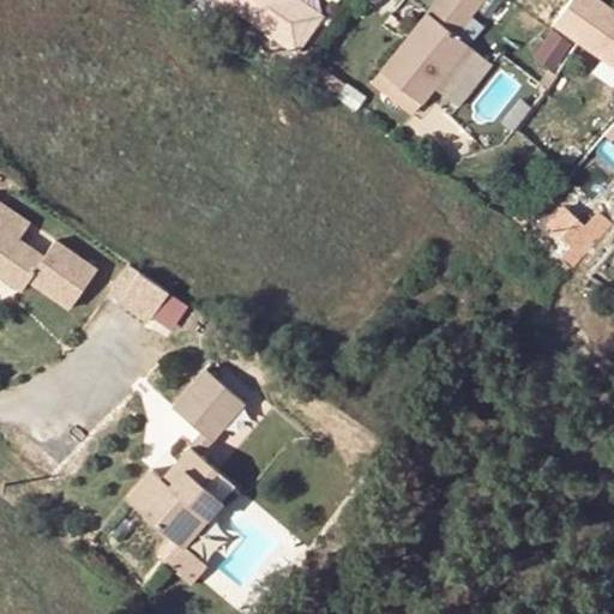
[(226,0),(305,50),(330,10),(314,0),(226,0)]
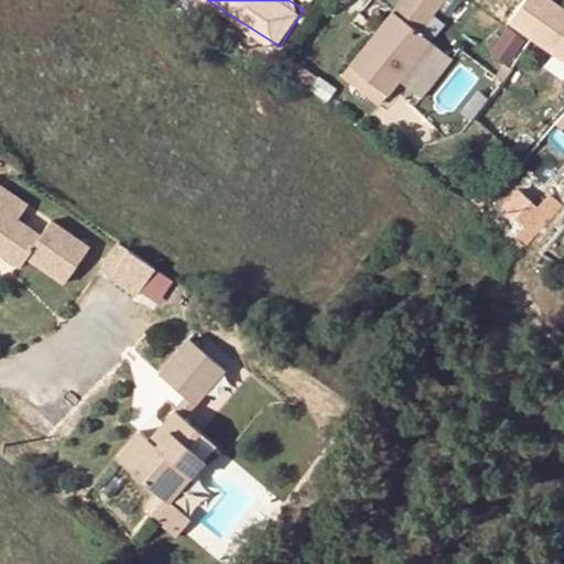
[(397,80),(427,42),(418,33),(442,0),(399,0),(390,12),(397,17),(377,42),(370,36),(346,66),(383,96),(397,80)]
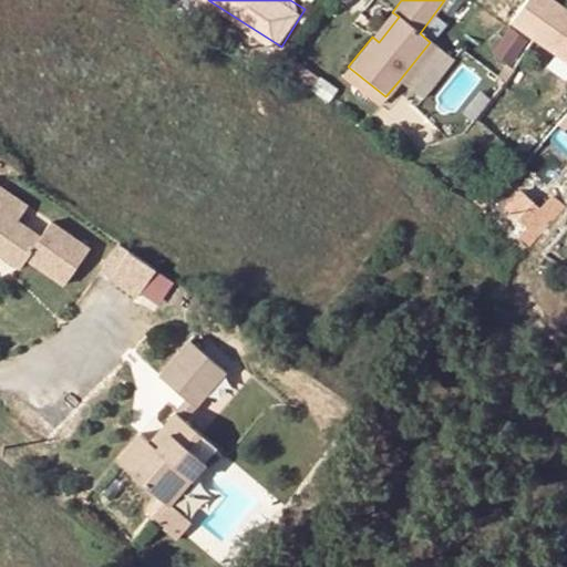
[(566,10),(552,0),(526,0),(511,24),(566,63),(566,10)]
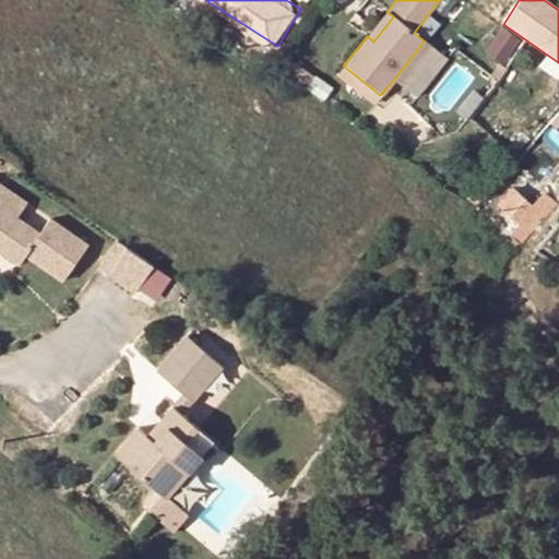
[(373,42),(393,16),(387,12),(367,36),(373,42)]
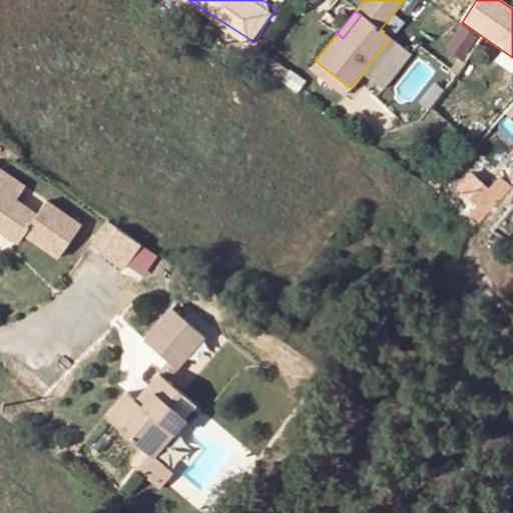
[(405,51),(389,38),(361,73),(377,86),(380,88),(408,53),(405,51)]
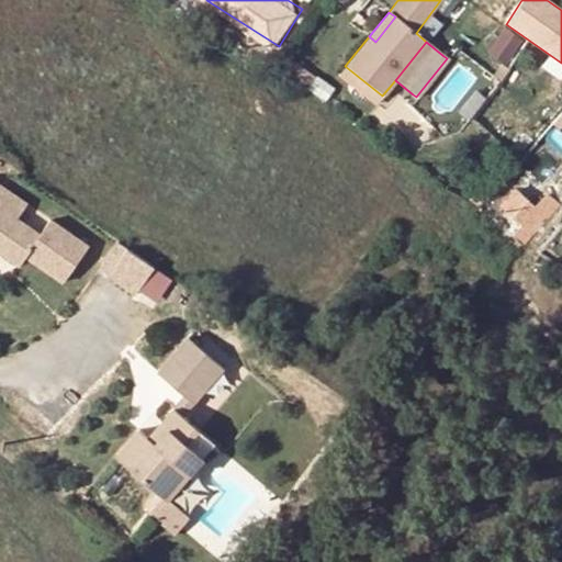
[(375,105),(382,96),(345,66),(338,76),(375,105)]
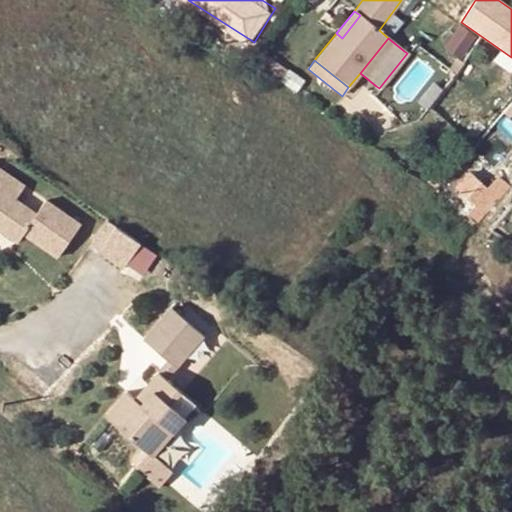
[(495,197),(465,169),(449,186),(480,213),(495,197)]
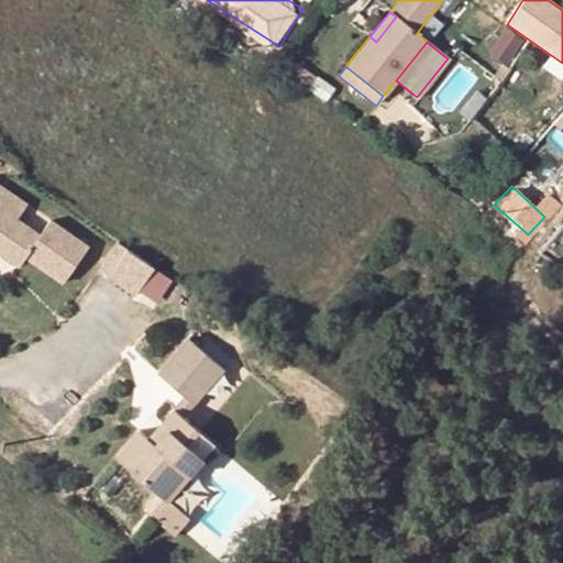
[(0,187),(0,255),(21,269),(28,260),(64,284),(89,246),(50,220),(40,234),(18,220),(28,206),(0,187)]
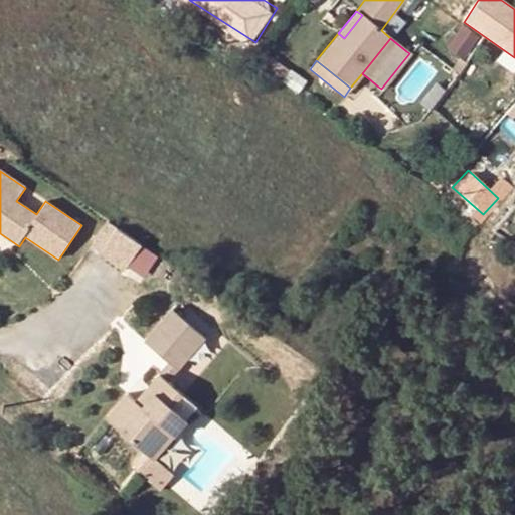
[(109,224),(91,248),(122,272),(140,248),(109,224)]
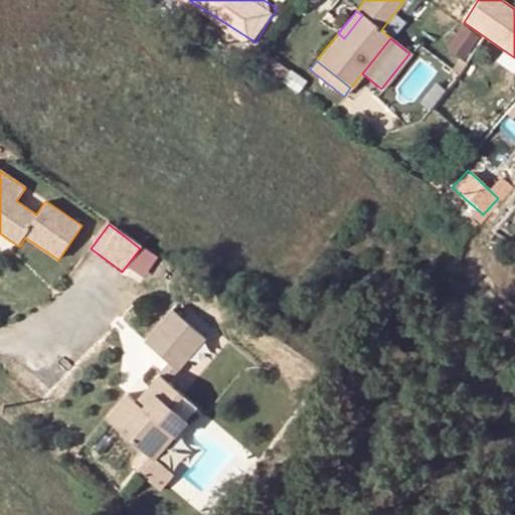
[(161,368),(172,354),(179,360),(195,339),(162,313),(135,346),(161,368)]
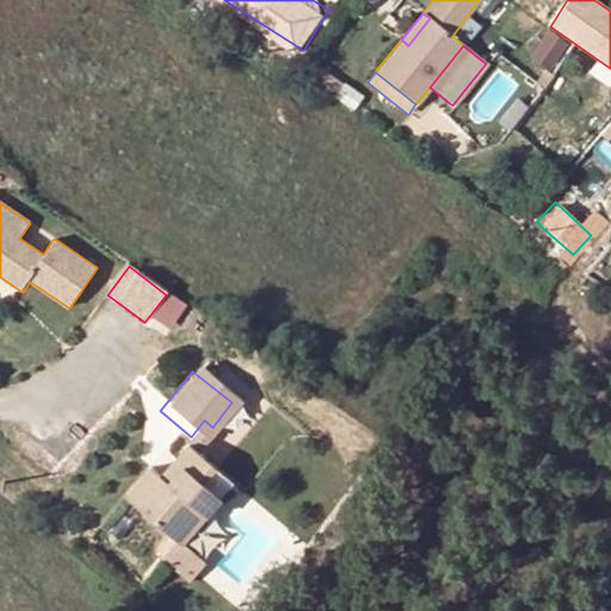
[(191,437),(179,451),(189,458),(213,427),(204,420),(191,437)]
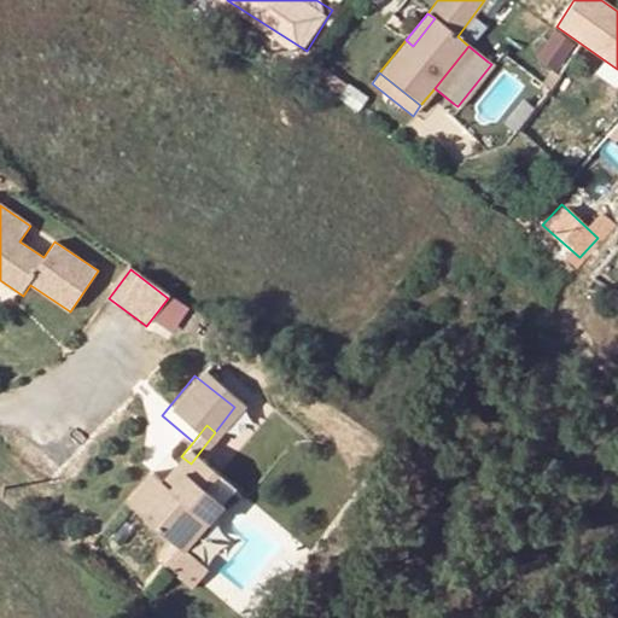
[(209,477),(191,464),(181,456),(168,473),(156,489),(144,481),(120,512),(172,552),(178,557),(202,526),(229,493),(209,477)]
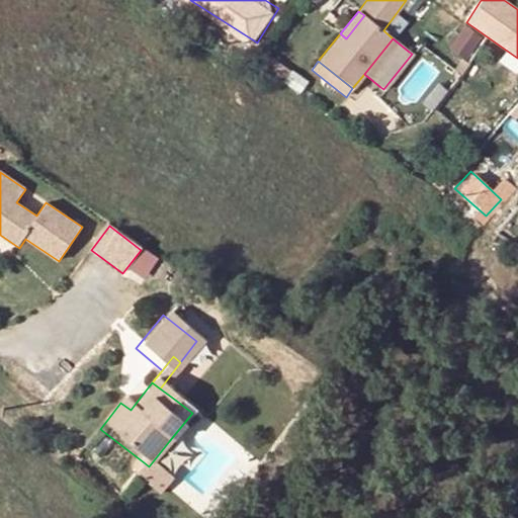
[(149,466),(144,462),(134,476),(159,495),(169,482),(149,466)]
